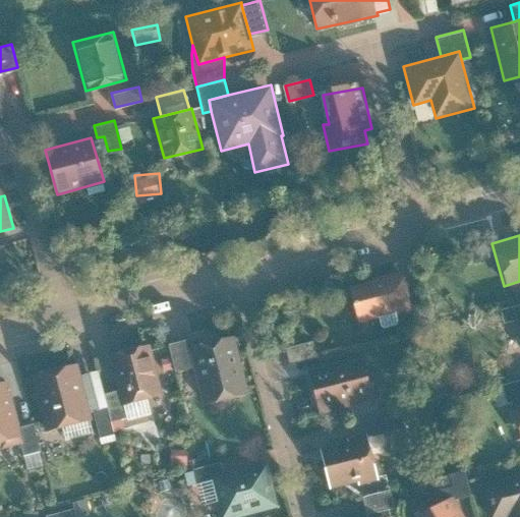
[(370,280),(345,286),(355,324),(377,318),(379,327),(395,322),(393,312),(408,309),(398,270),(369,278),(370,280)]
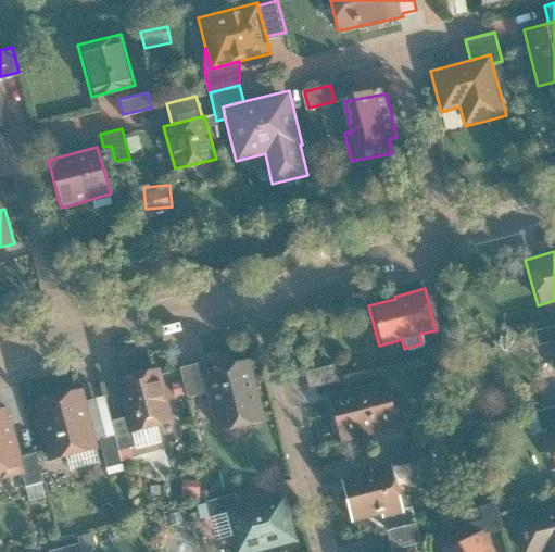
[(550,337),(554,335),(554,324),(531,329),(535,345),(550,340),(550,337)]
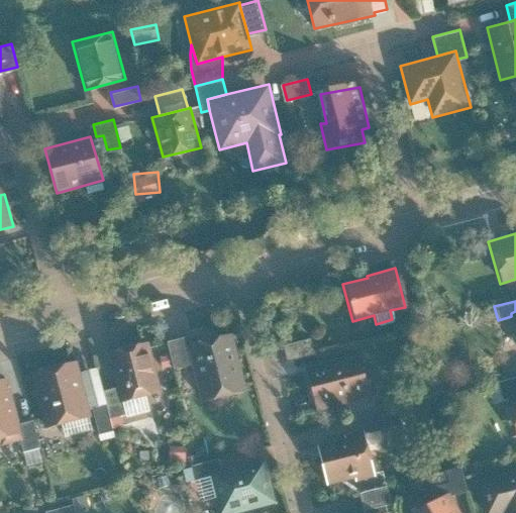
[(247,391),(232,333),(192,344),(187,345),(192,365),(202,403),(247,391)]
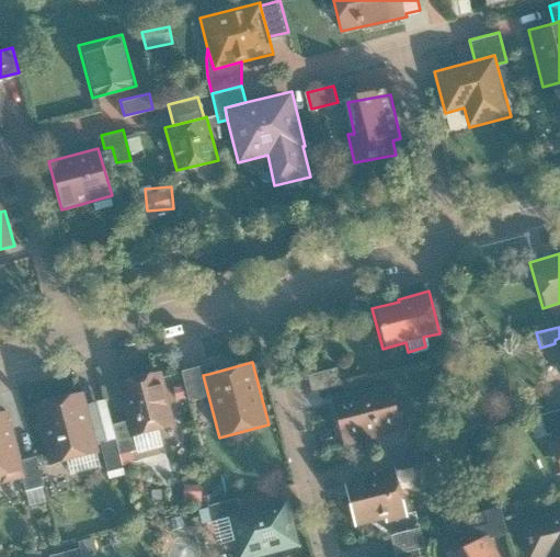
[(203,375),(208,374),(206,364),(181,370),(190,400),(208,396),(203,375)]
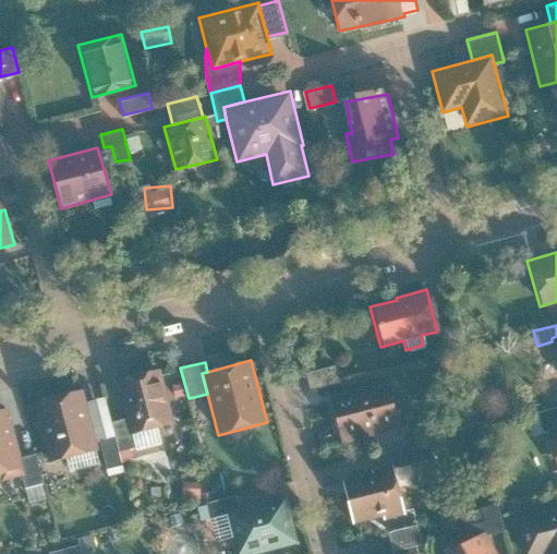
[(310,369),(313,381),(340,375),(337,362),(310,369)]
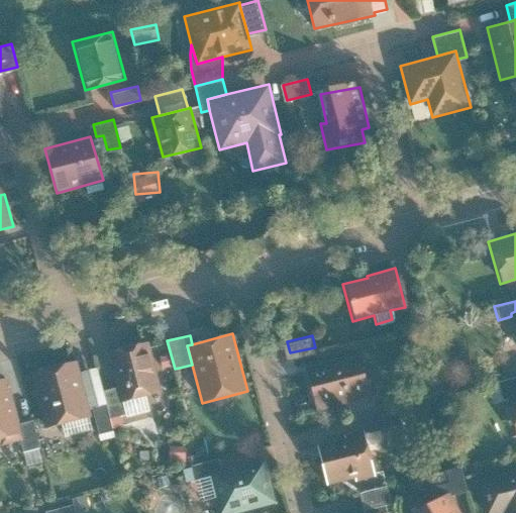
[(162,392),(149,341),(109,350),(117,387),(121,402),(162,392)]
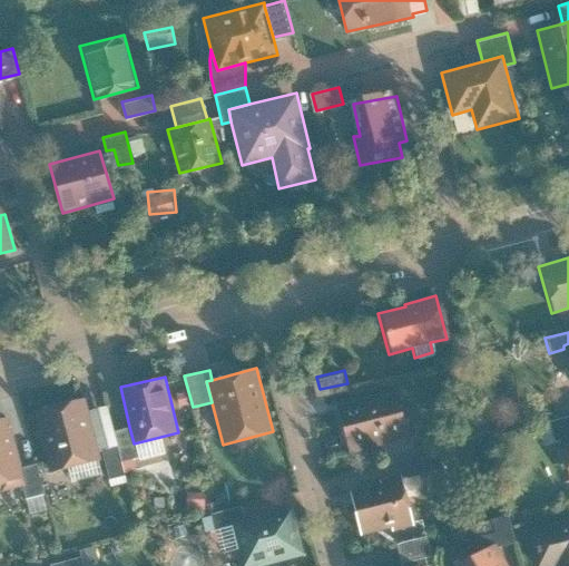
[(392,389),(331,403),(343,451),(408,436),(402,411),(399,412),(392,389)]
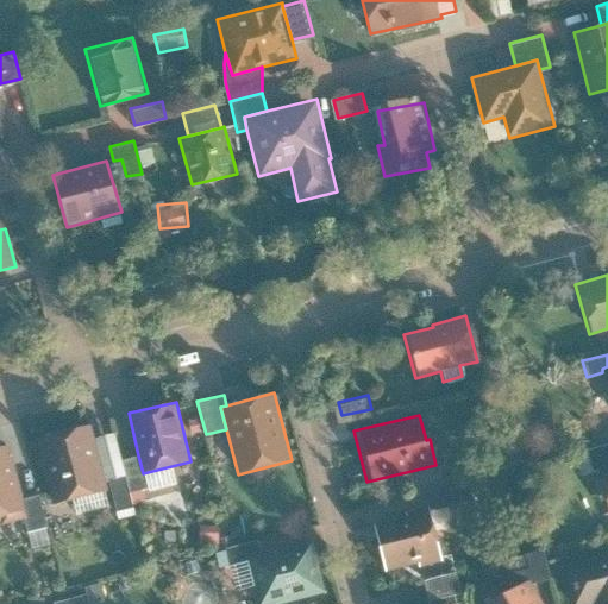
[(107,491),(89,425),(35,439),(52,505),(107,491)]
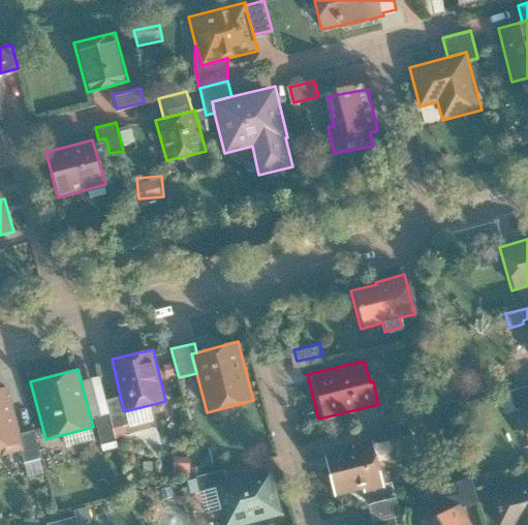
[(511,409),(516,408),(515,404),(527,400),(527,384),(506,391),(511,409)]
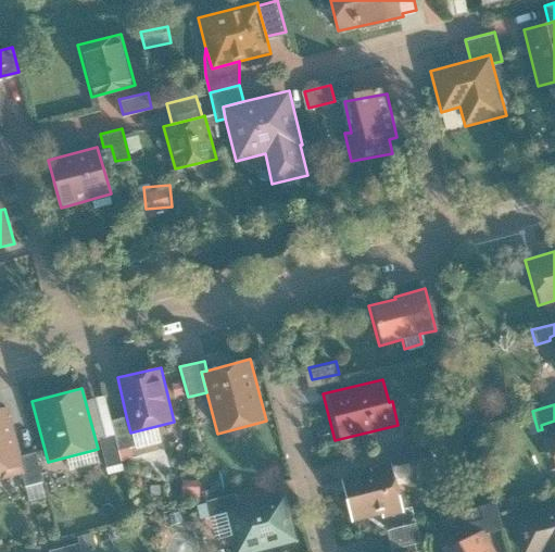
[(19,455),(7,406),(0,408),(0,477),(20,472),(23,471),(19,455)]
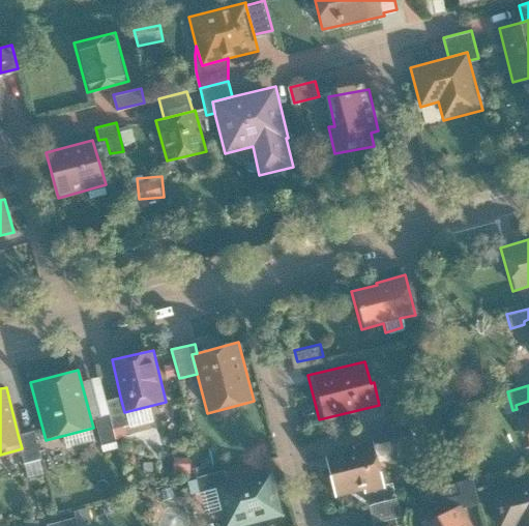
[(124,412),(120,397),(106,401),(109,414),(113,428),(128,425),(124,412)]
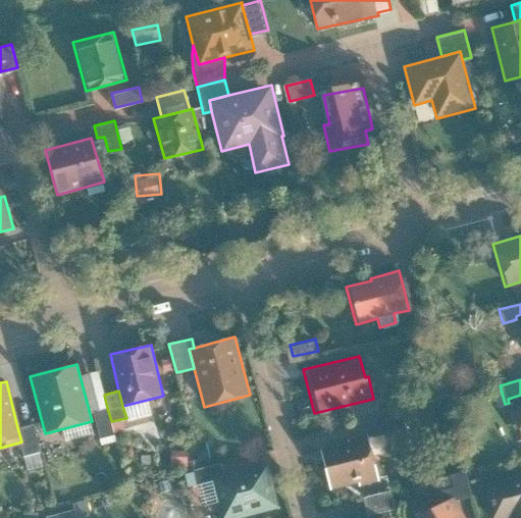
[(520,443),(520,442),(520,395),(508,399),(509,403),(520,443)]
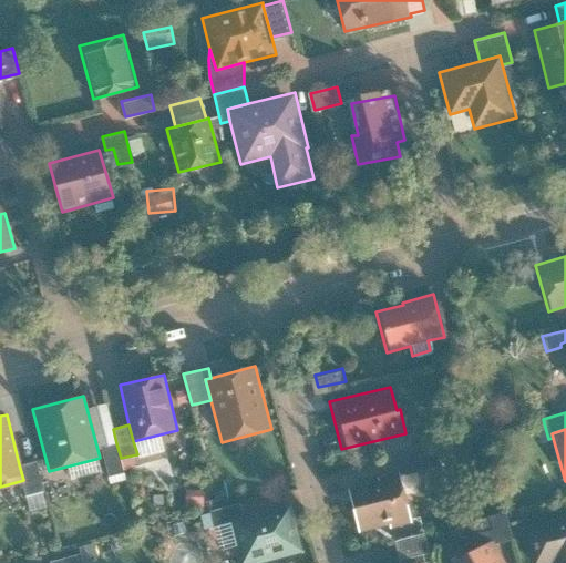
[(121,458),(116,443),(100,447),(107,477),(124,472),(121,458)]
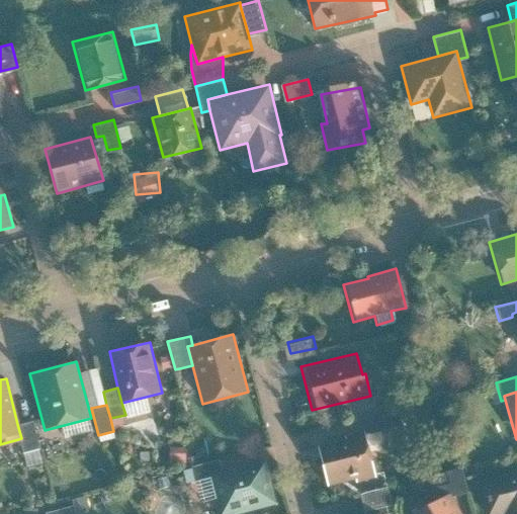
[(395,410),(362,418),(367,435),(400,427),(395,410)]
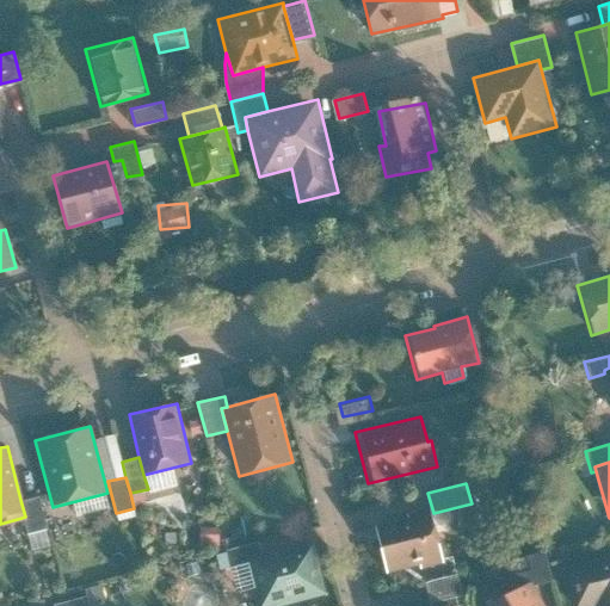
[(38,496),(20,500),(25,517),(22,518),(25,532),(47,529),(38,496)]
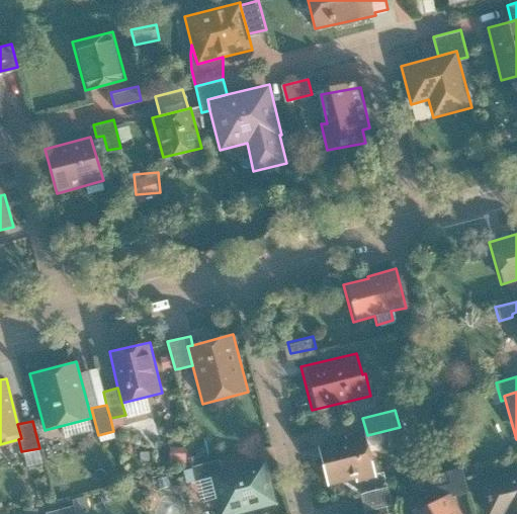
[(343,441),(314,446),(323,486),(353,478),(354,482),(372,478),(367,454),(365,455),(360,434),(342,438),(343,441)]
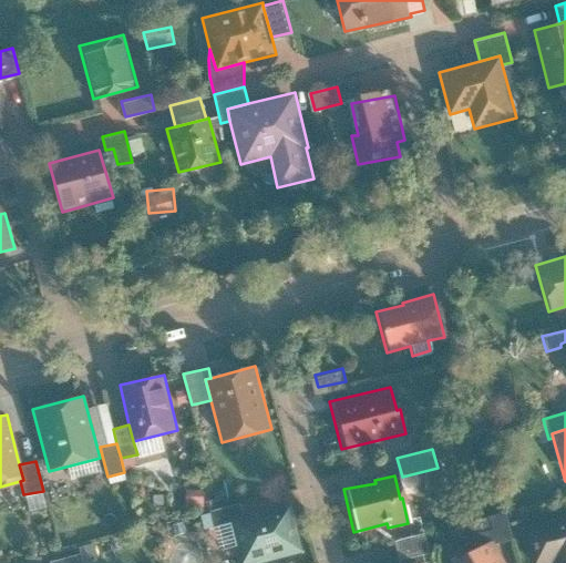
[(227,521),(243,517),(239,503),(209,511),(214,526),(228,523),(227,521)]
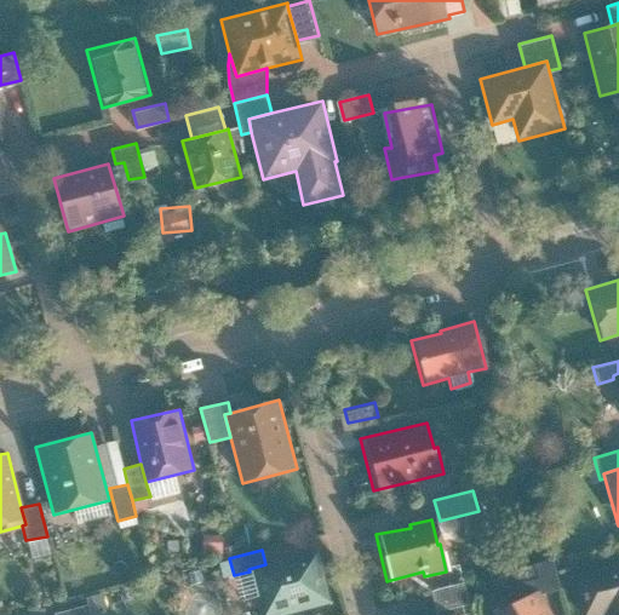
[(285,614),(332,603),(319,550),(265,564),(248,569),(250,572),(261,614),(285,614)]
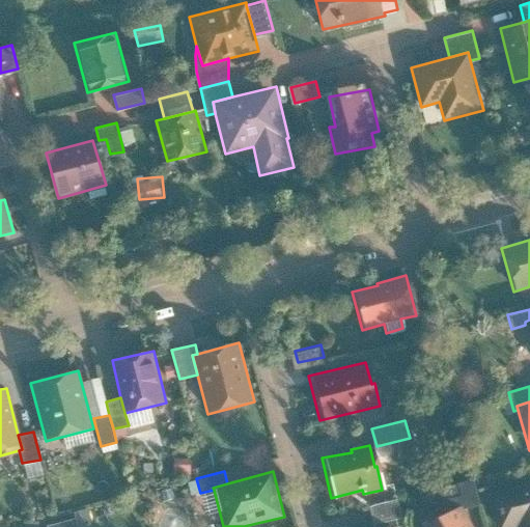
[(529,526),(529,481),(484,493),(493,526),(529,526)]
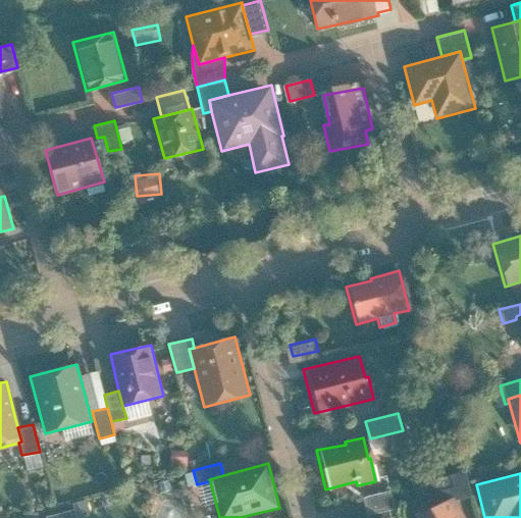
[(451,477),(430,480),(432,491),(453,488),(451,477)]
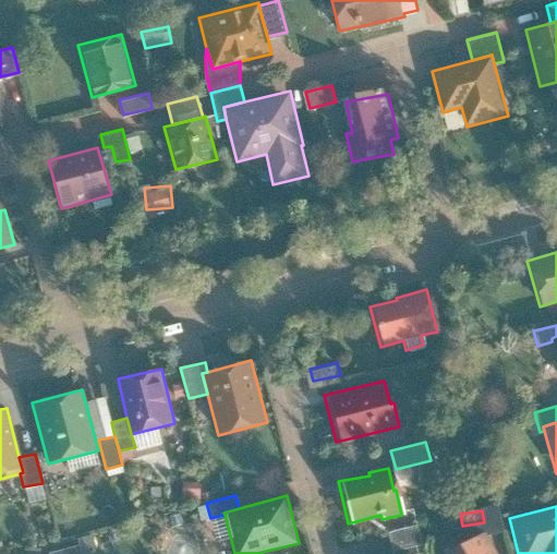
[(414,526),(385,533),(389,552),(419,545),(414,526)]
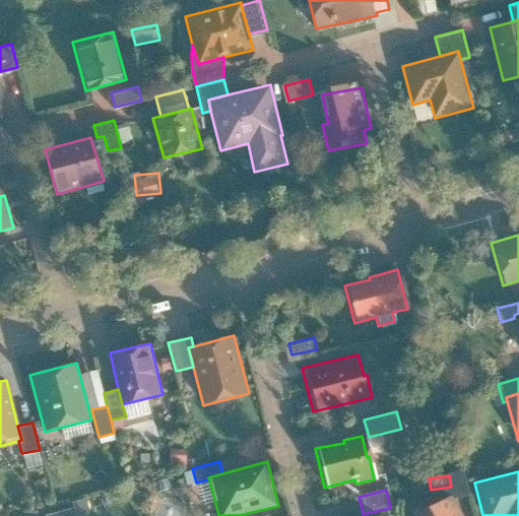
[(460,515),(449,496),(413,515),(460,515)]
